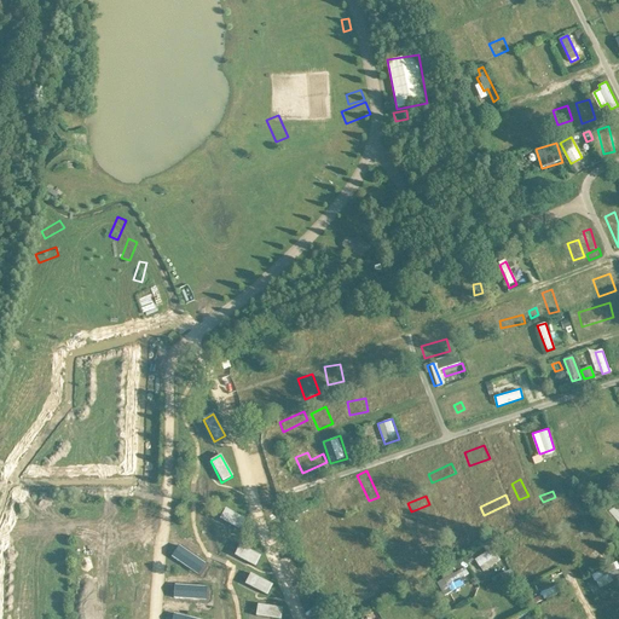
[(556,503),(566,527),(583,520),(572,496),(556,503)]
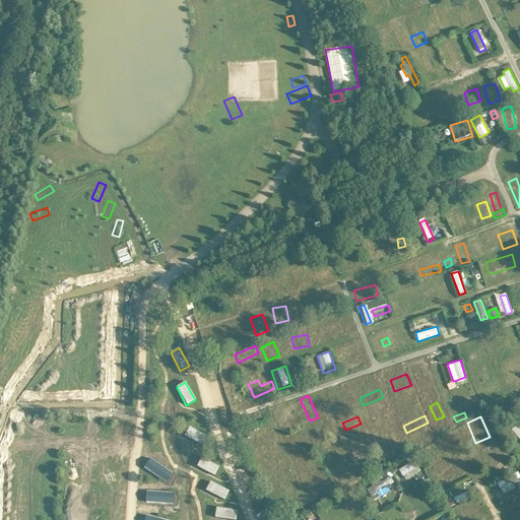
[(372,430),(380,427),(377,418),(369,421),(372,430)]
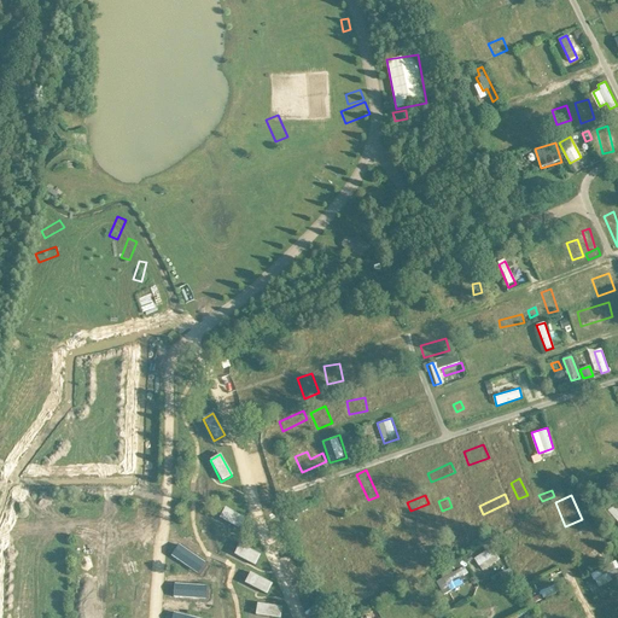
[(223,507),(217,518),(239,530),(245,519),(223,507)]
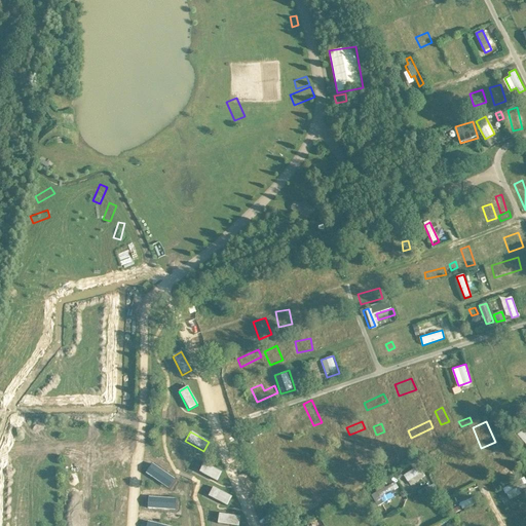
[(116,445),(128,445),(128,434),(117,434),(116,445)]
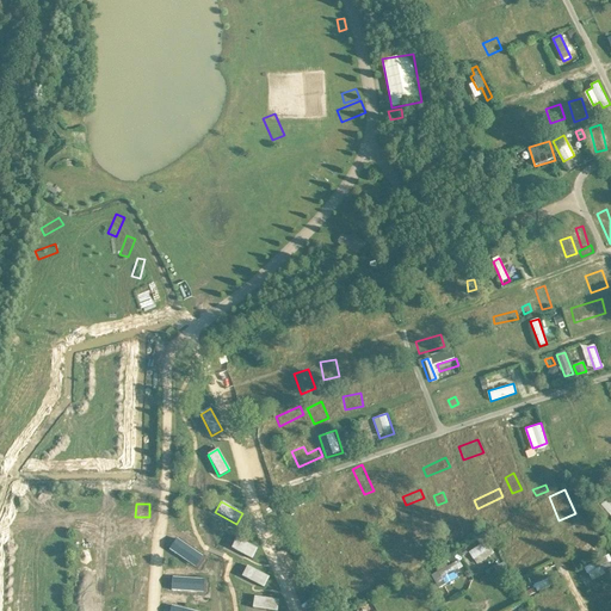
[(87,522),(91,508),(78,505),(74,518),(87,522)]
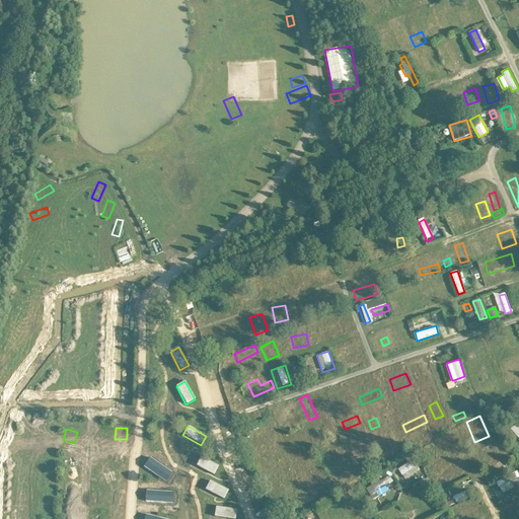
[(294,436),(272,445),(276,453),(297,444),(294,436)]
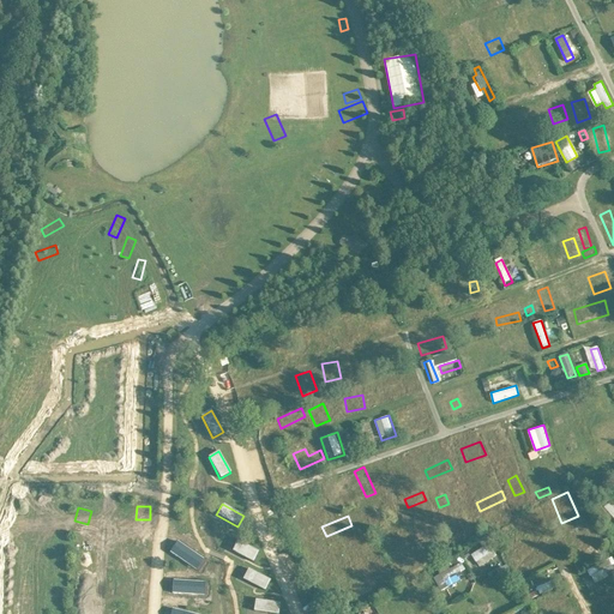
[(76,540),(88,540),(89,529),(76,529),(76,540)]
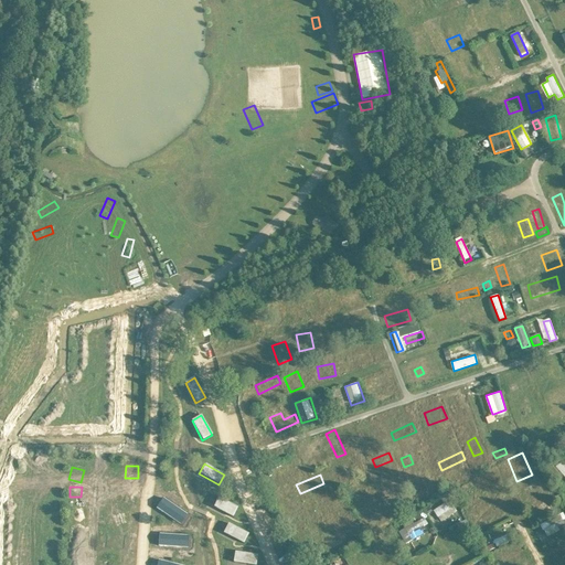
[(352,490),(363,514),(372,511),(361,487),(352,490)]
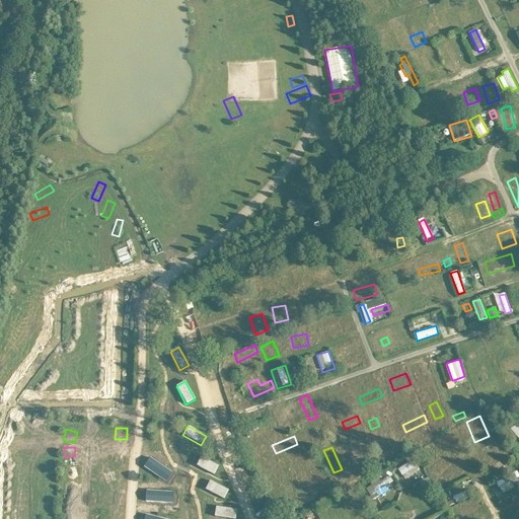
[(118,454),(118,461),(126,462),(126,454),(118,454)]
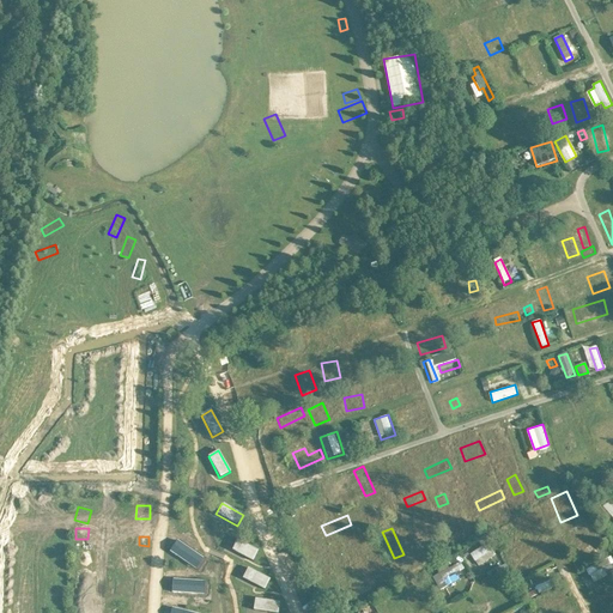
[(237,540),(232,551),(254,562),(259,551),(237,540)]
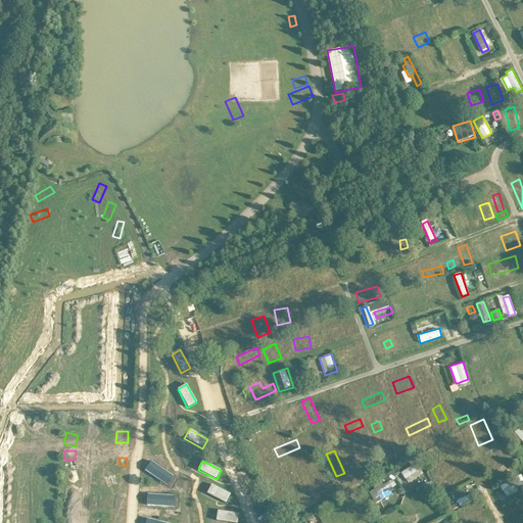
[(150,462),(144,470),(167,485),(173,476),(150,462)]
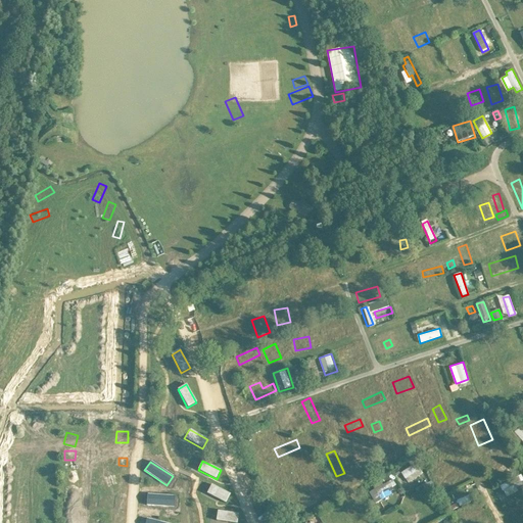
[(295,463),(273,473),(277,481),(299,471),(295,463)]
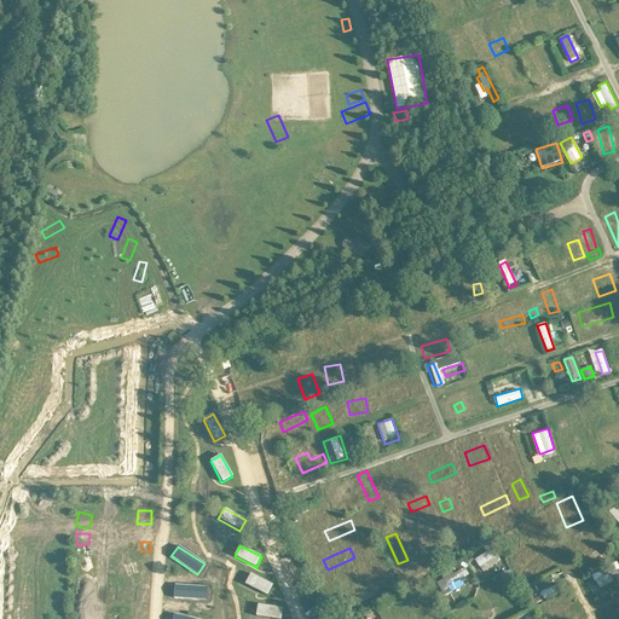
[(475,560),(480,567),(497,556),(492,549),(475,560)]
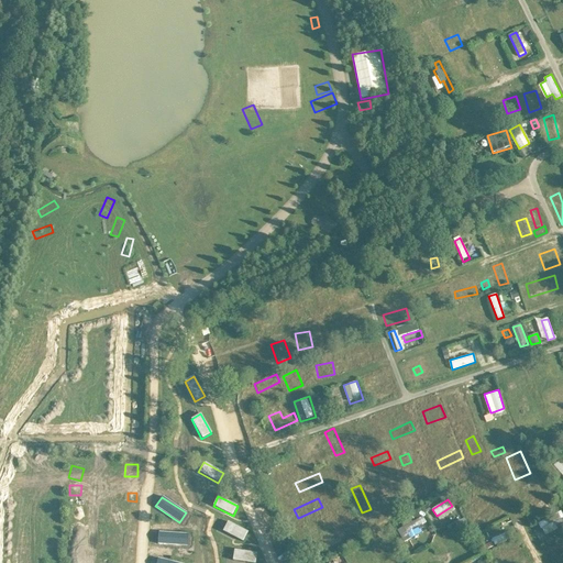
[(539,522),(545,534),(558,528),(554,521),(562,516),(562,515),(561,510),(539,522)]
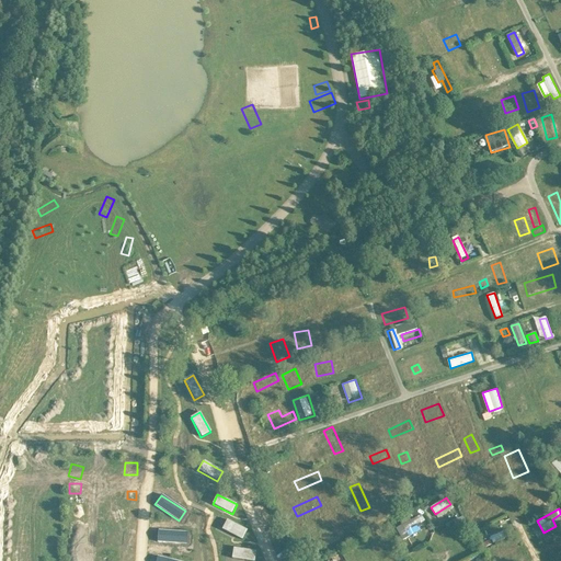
[(481,524),(500,516),(497,510),(490,513),(489,510),(477,514),(481,524)]
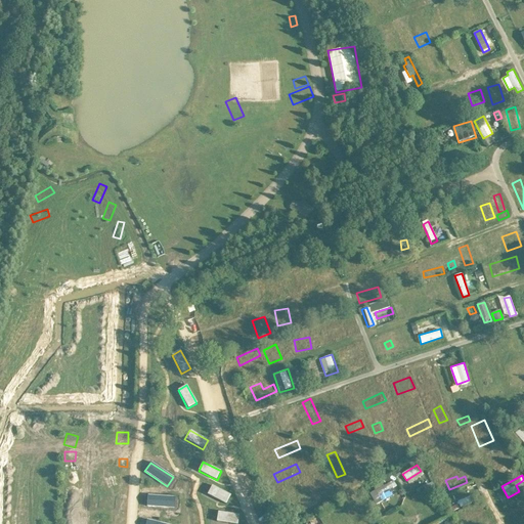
[(118,480),(118,490),(130,491),(130,480),(118,480)]
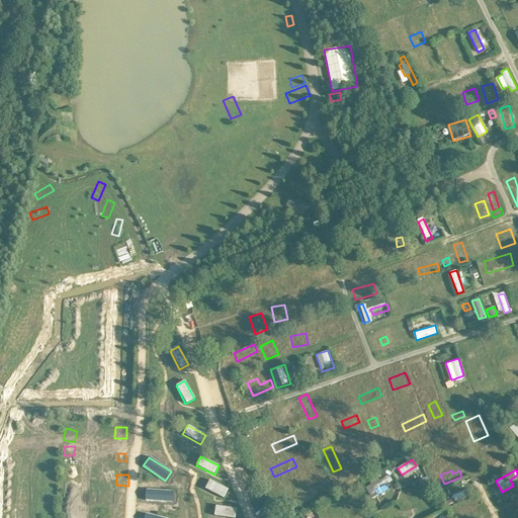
[(371,485),(374,491),(392,481),(389,475),(371,485)]
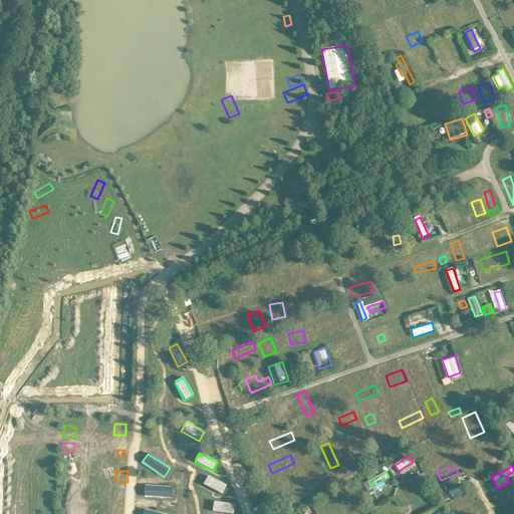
[(209,477),(204,485),(222,495),(227,486),(209,477)]
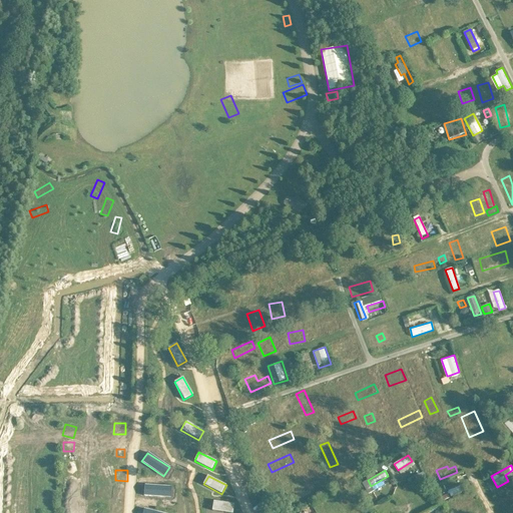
[(144,485),(143,496),(169,497),(170,487),(144,485)]
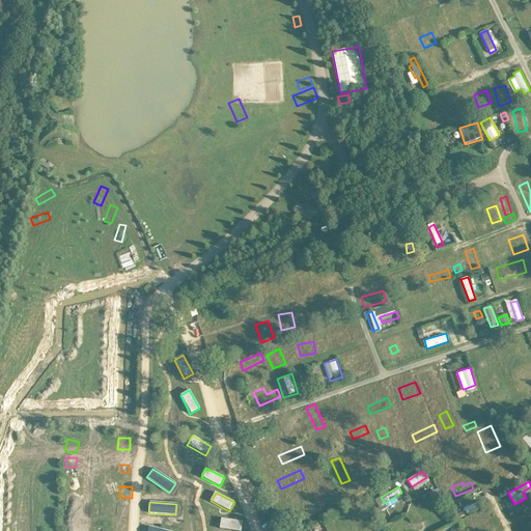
[(324,502),(302,511),(305,520),(328,510),(324,502)]
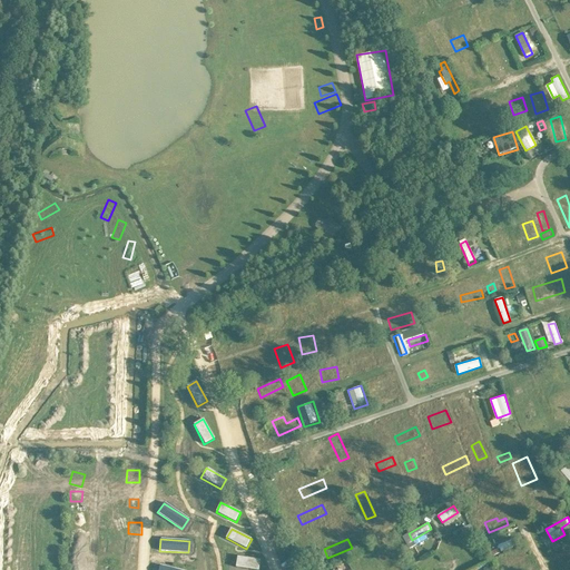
[(376,542),(386,567),(395,563),(385,539),(376,542)]
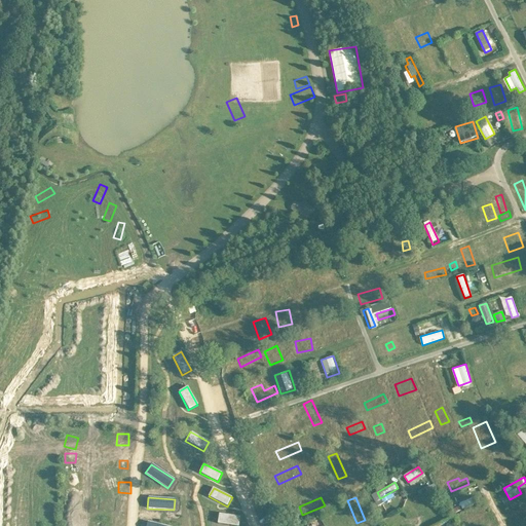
[(457,504),(459,511),(478,503),(475,497),(457,504)]
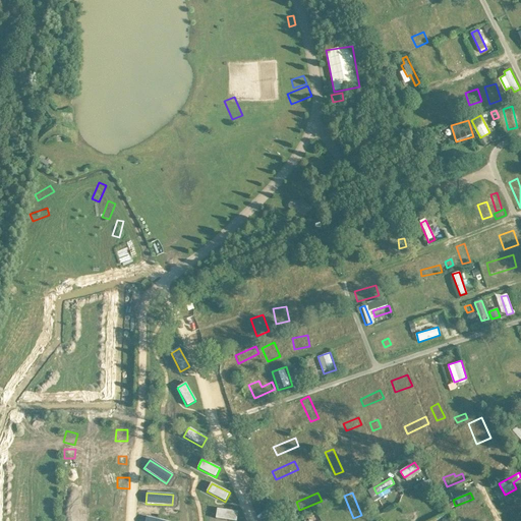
[(513,515),(520,512),(520,497),(509,501),(513,515)]
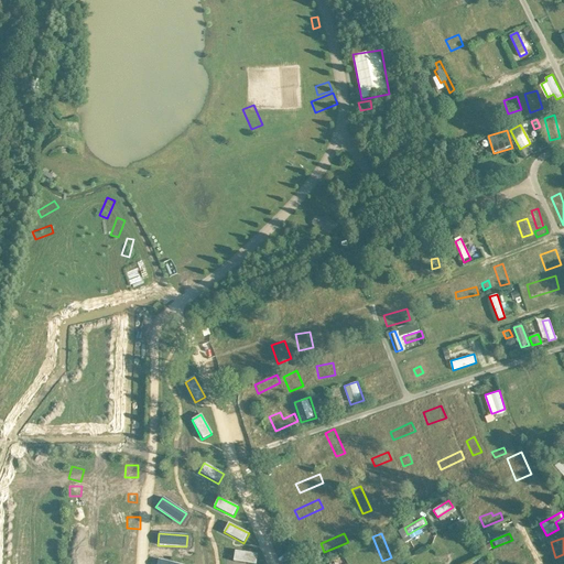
[(58,553),(60,542),(44,542),(44,552),(58,553)]
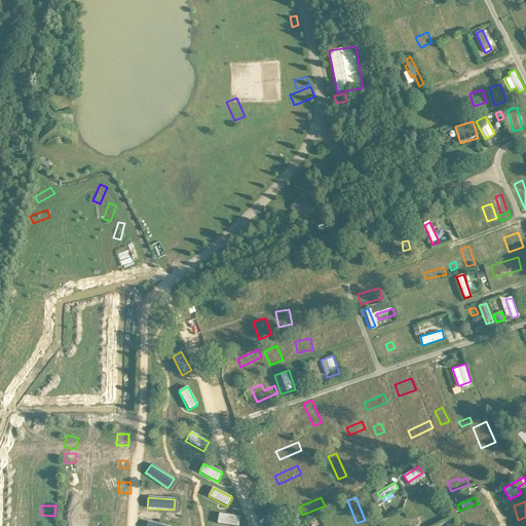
[(114,518),(124,519),(125,508),(114,506),(114,518)]
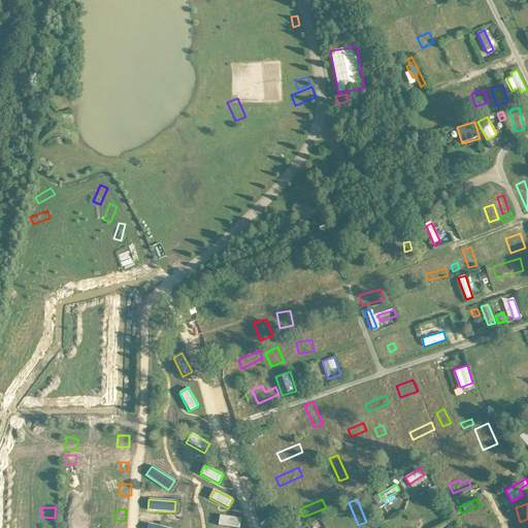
[(62,522),(73,522),(73,510),(62,510),(62,522)]
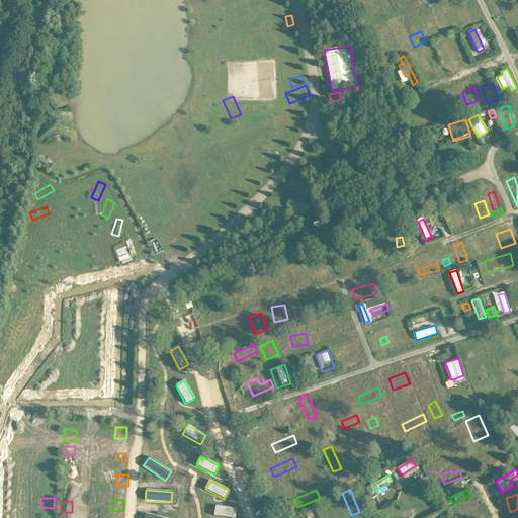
[(326,516),(337,508),(333,503),(322,510),(326,516)]
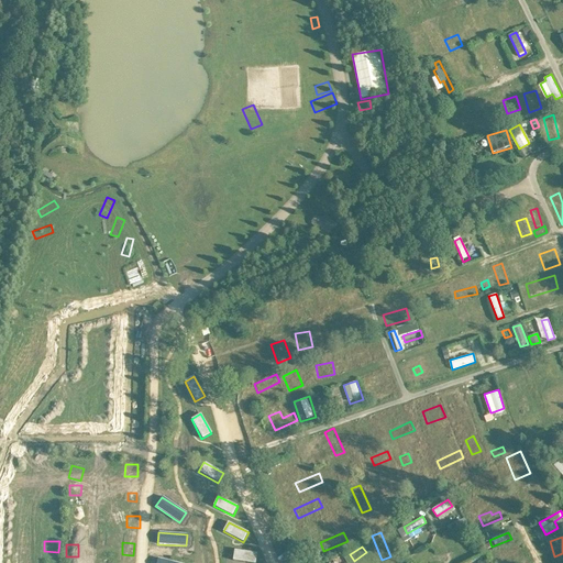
[(255,562),(257,553),(235,550),(233,561),(250,562),(255,562)]
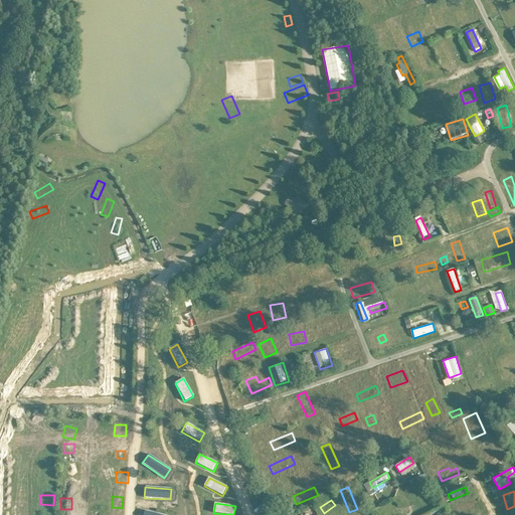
[(457,512),(458,514),(464,514),(477,510),(475,504),(457,512)]
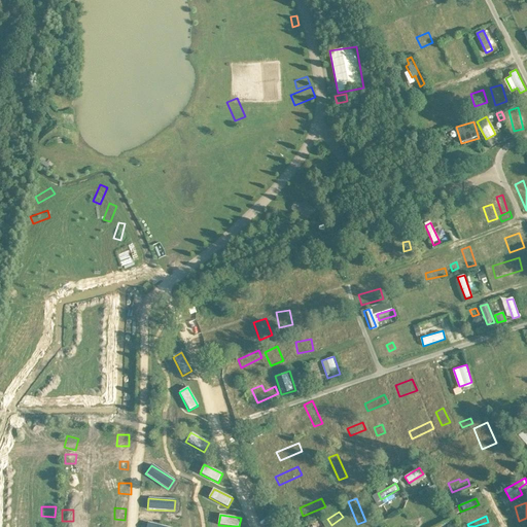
[(26,526),(27,517),(16,517),(15,526),(26,526)]
